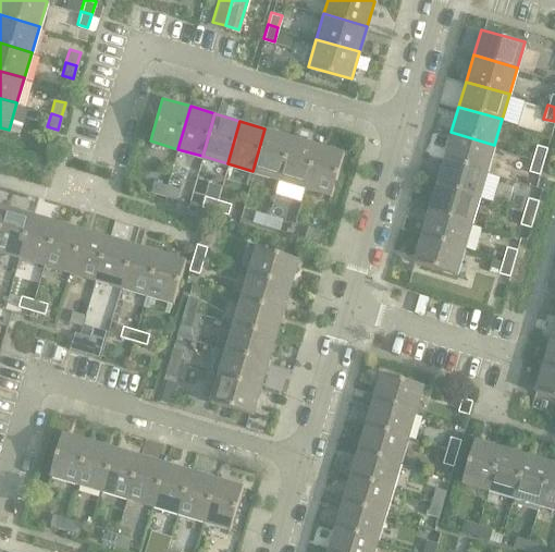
[(292,136),(264,129),(253,171),(279,179),(292,136)]
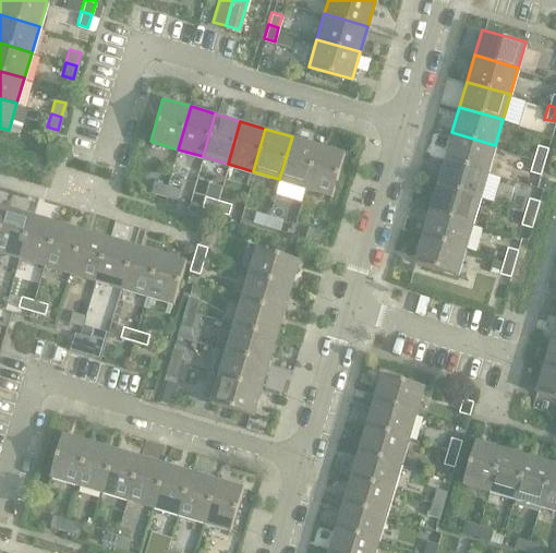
[(451,132),(445,157),(487,170),(495,145),(451,132)]
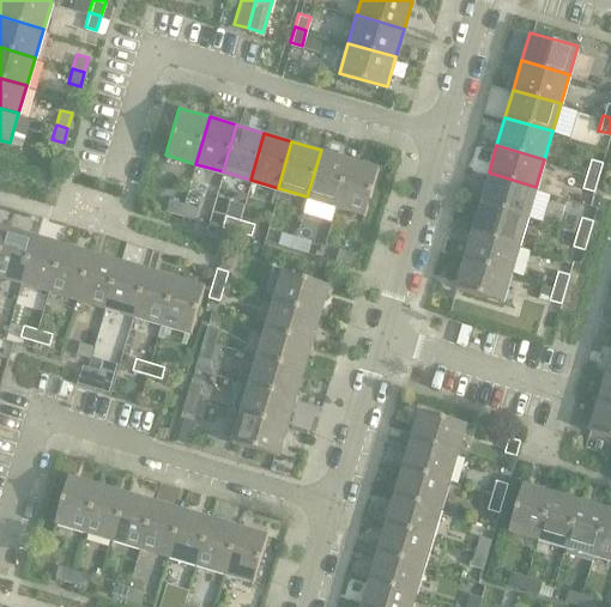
[(350,158),(321,150),(307,196),(336,205),(350,158)]
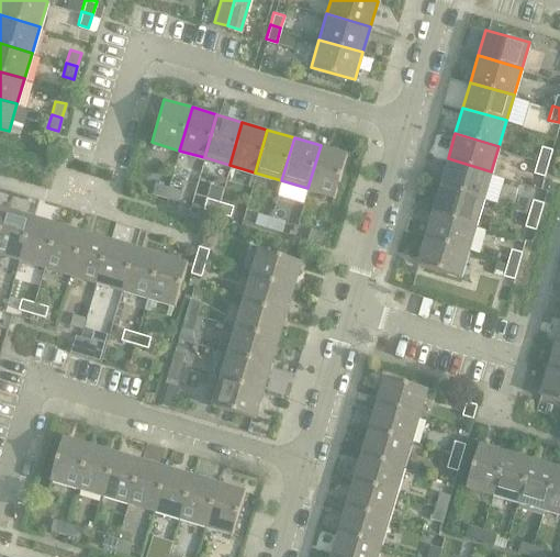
[(541,144),(537,157),(548,160),(551,147),(541,144)]
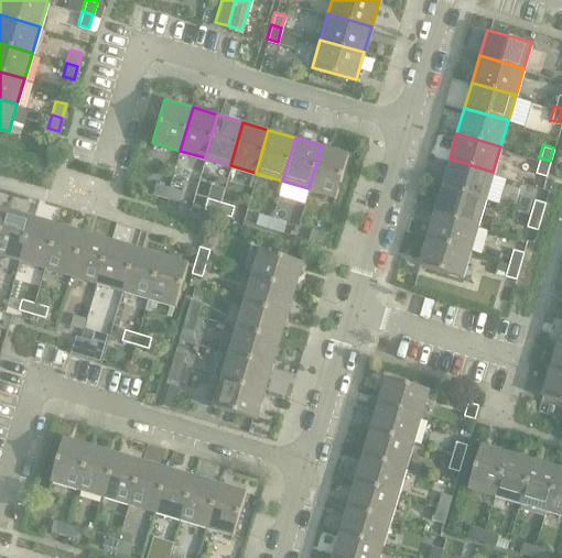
[(347,153),(322,145),(309,188),(335,196),(347,153)]
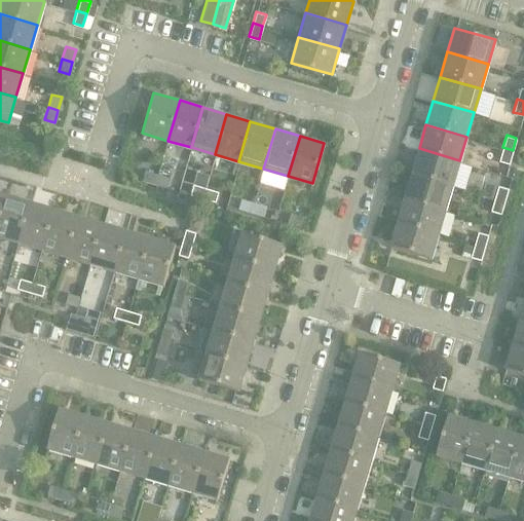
[(513,150),(502,147),(498,159),(509,162),(513,150)]
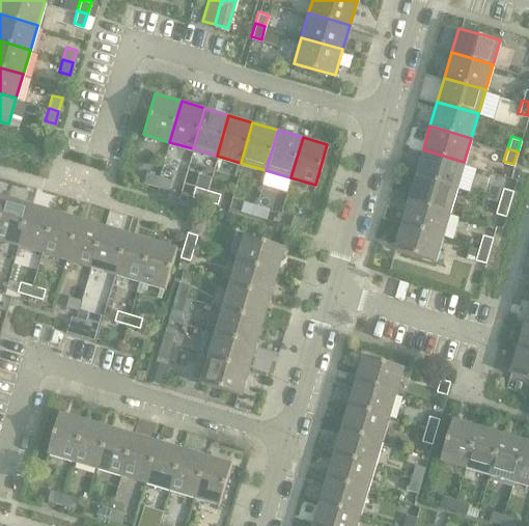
[(423,149),(416,174),(456,187),(464,162),(423,149)]
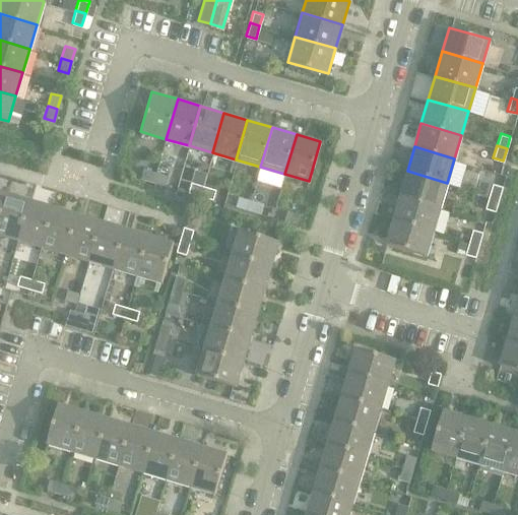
[(140,177),(153,181),(156,171),(143,167),(140,177)]
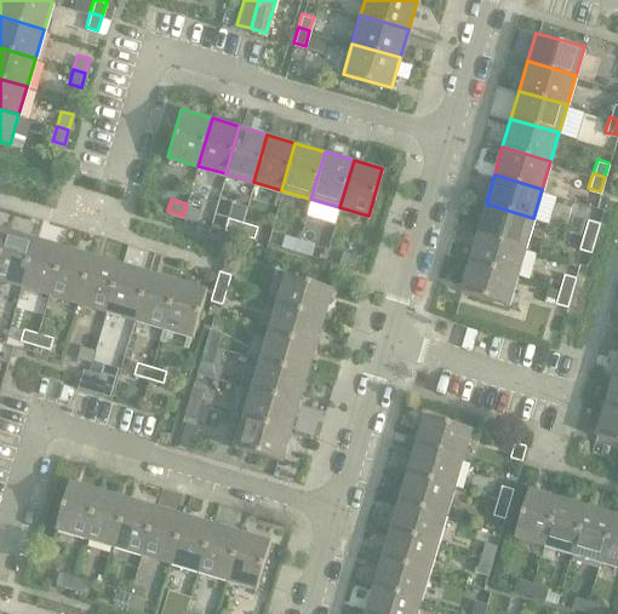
[(200,207),(187,204),(183,216),(196,219),(200,207)]
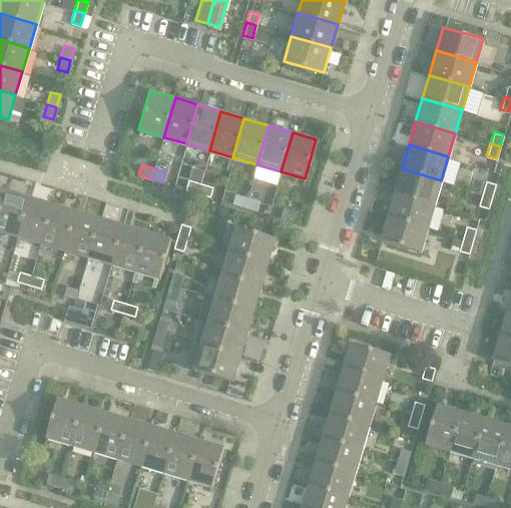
[(402,168),(395,192),(434,203),(441,180),(402,168)]
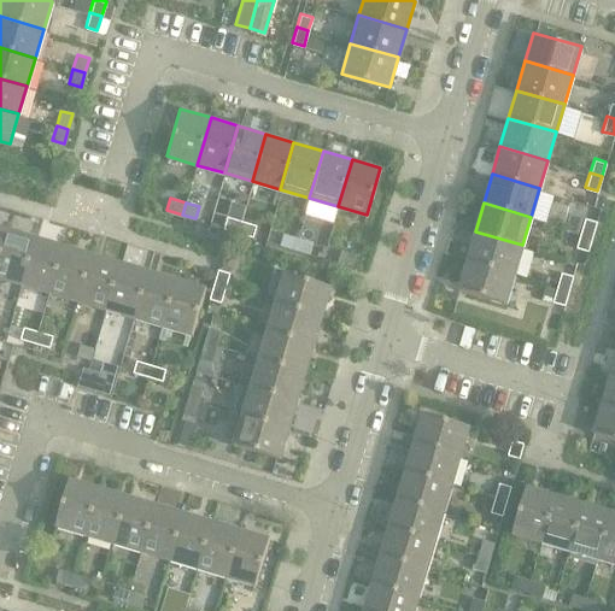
[(223,227),(238,230),(240,219),(226,215),(223,227)]
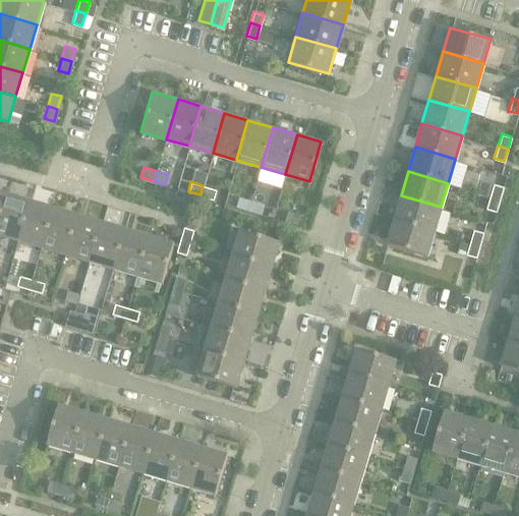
[(493,183),(489,195),(500,198),(503,186),(493,183)]
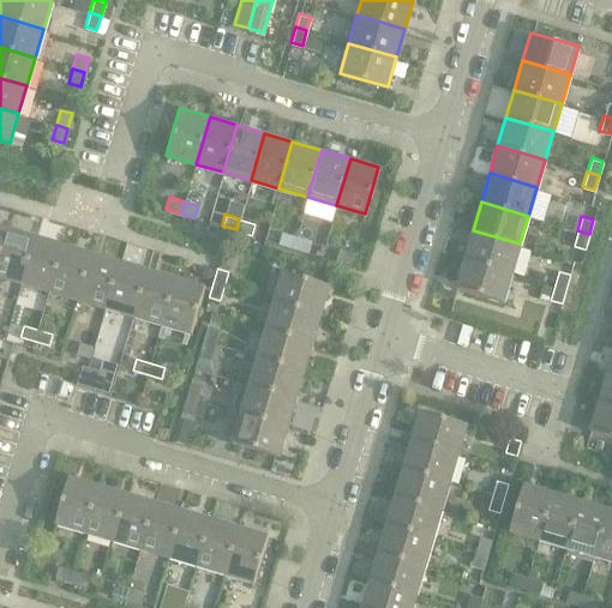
[(239,218),(237,229),(251,234),(255,222),(239,218)]
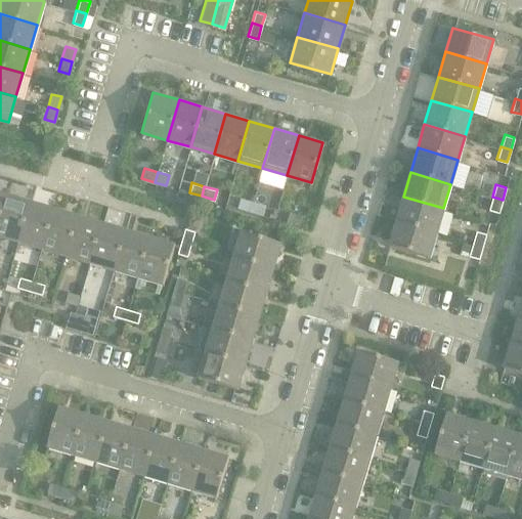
[(29,201),(5,193),(0,211),(0,235),(17,241),(29,201)]
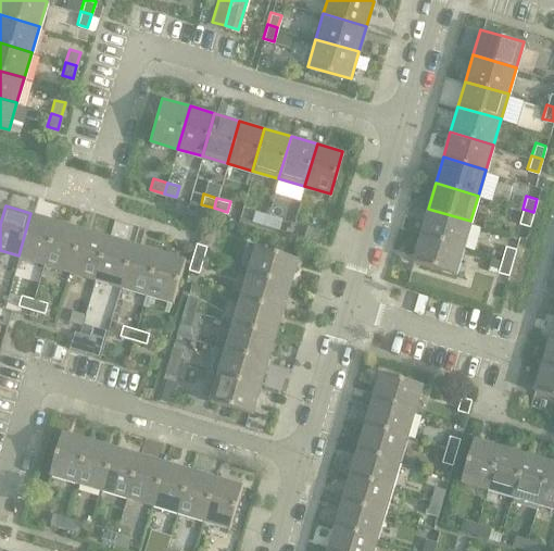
[(252,220),(265,223),(268,213),(254,209),(252,220)]
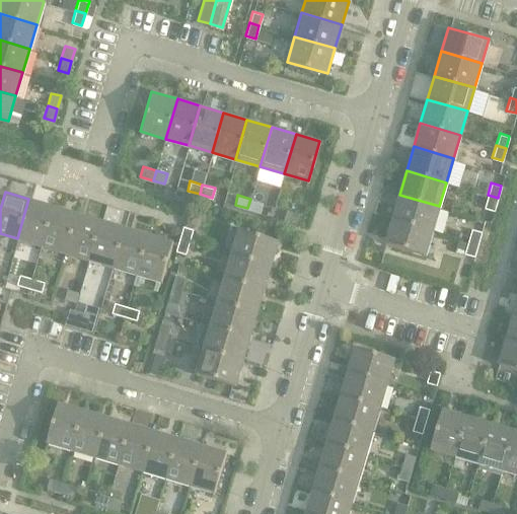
[(399,195),(392,218),(432,230),(439,206),(399,195)]
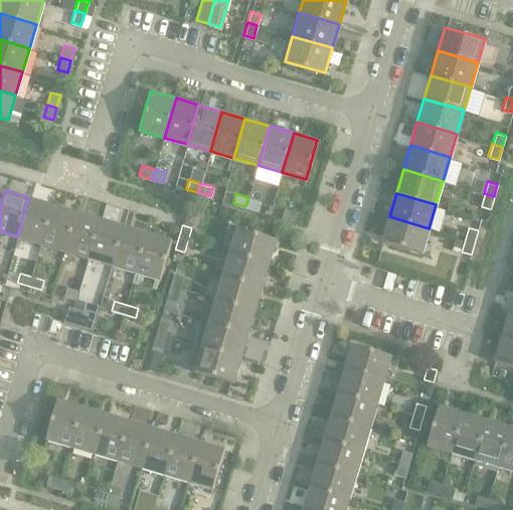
[(494,196),(484,193),(480,205),(490,208),(494,196)]
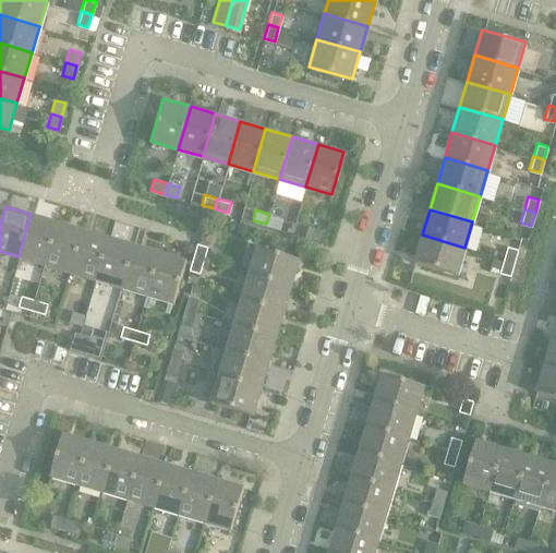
[(57,221),(31,214),(19,256),(44,264),(57,221)]
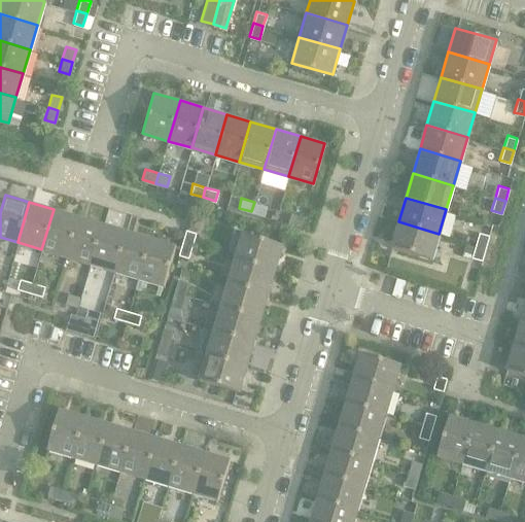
[(267,205),(254,202),(251,211),(264,215),(267,205)]
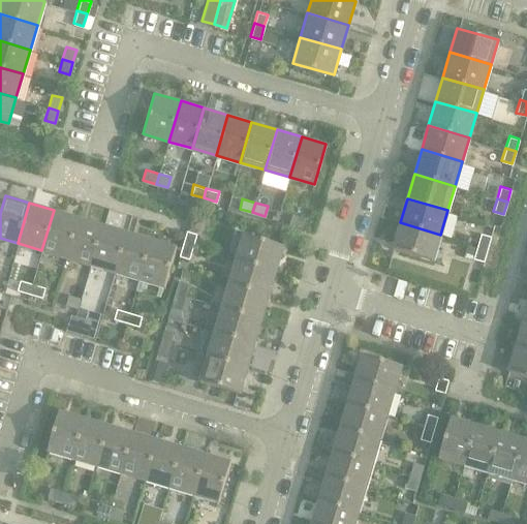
[(78,217),(54,210),(41,250),(66,257),(78,217)]
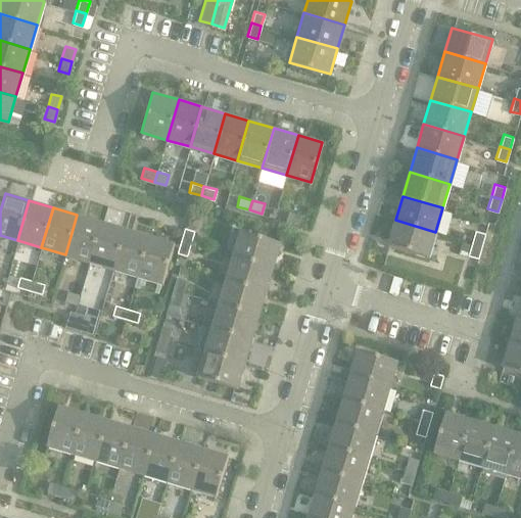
[(285,221),(297,224),(300,215),(288,210),(285,221)]
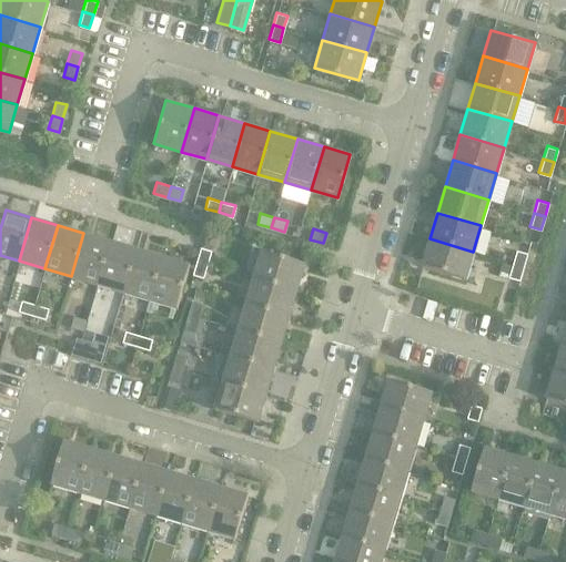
[(110,241),(83,233),(71,276),(97,284),(110,241)]
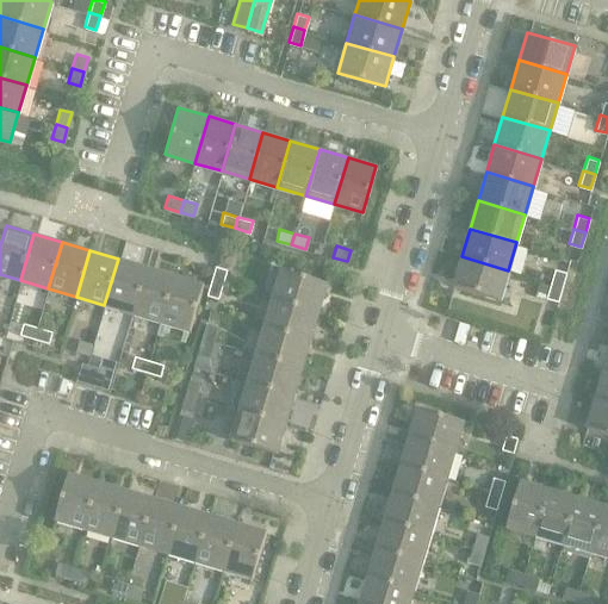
[(500,299),(508,271),(461,256),(452,285),(500,299)]
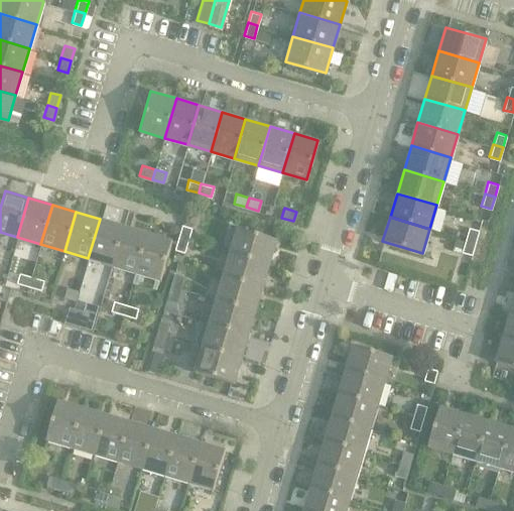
[(122,225),(100,219),(88,258),(111,265),(122,225)]
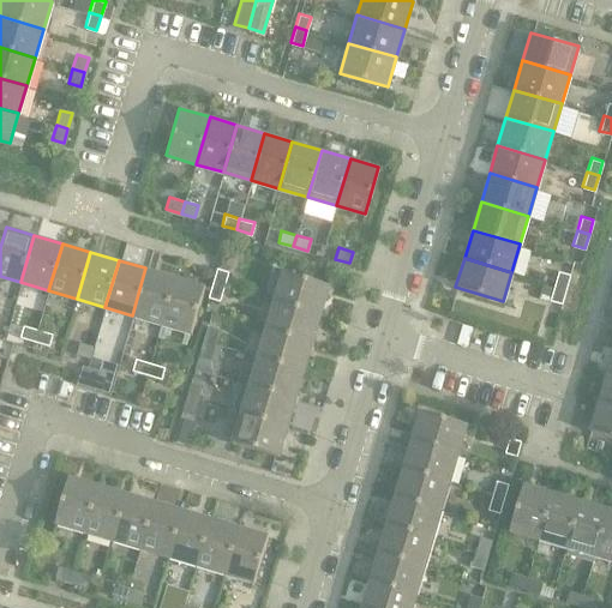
[(216,266),(213,281),(223,284),(228,270),(216,266)]
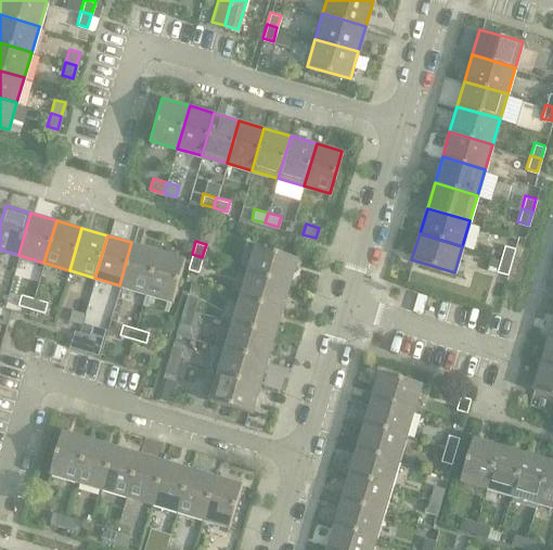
[(157,250),(131,242),(119,285),(145,293),(157,250)]
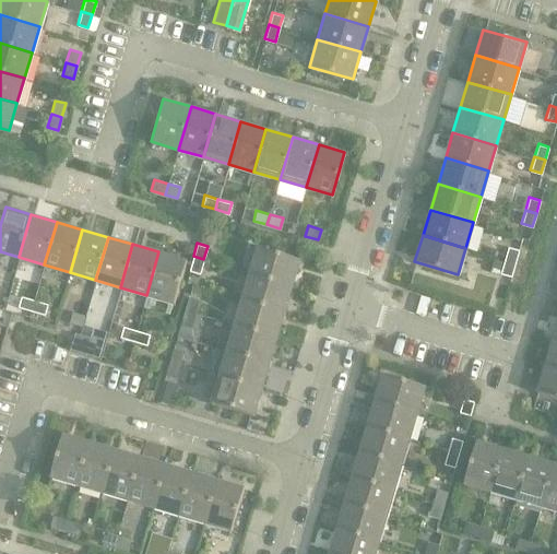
[(256,246),(248,272),(292,284),(299,259),(256,246)]
